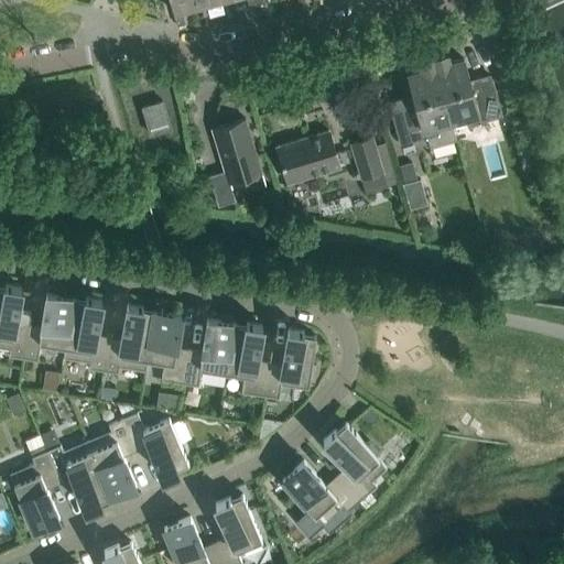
[(193,7),(191,0),(170,0),(176,25),(184,23),(181,10),(193,7)]
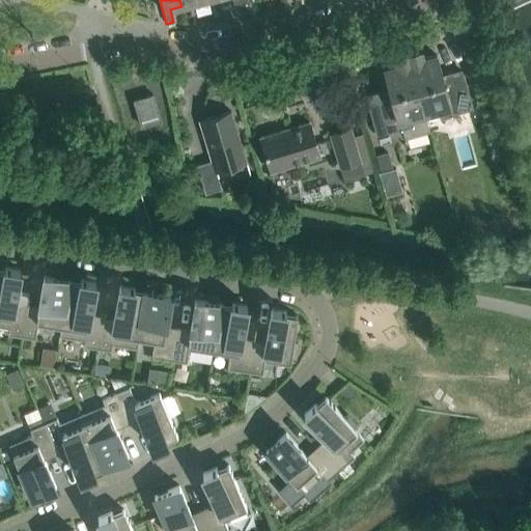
[(203,14),(199,0),(179,0),(182,6),(193,3),(196,15),(203,14)]
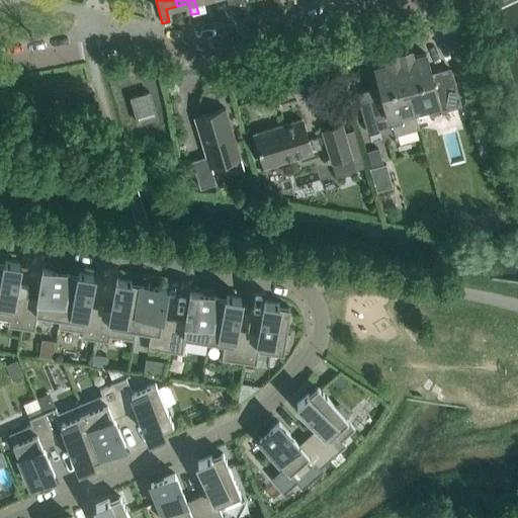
[(194,0),(198,13),(205,11),(201,0),(194,0)]
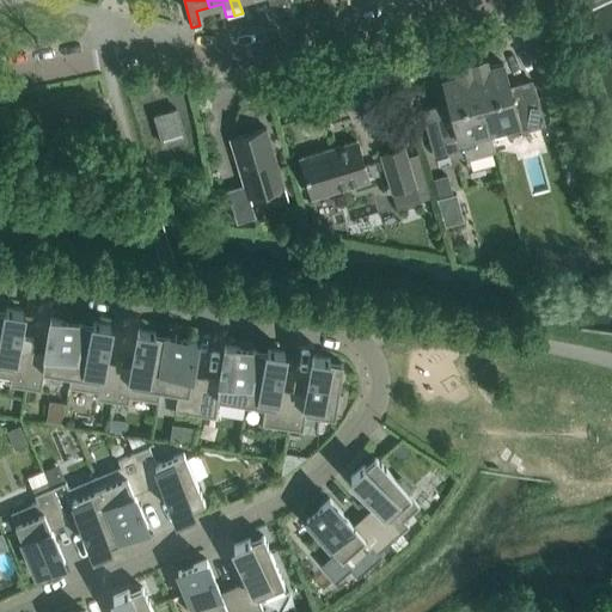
[(545,124),(533,84),(509,90),(502,62),(488,67),(484,56),(470,60),(489,132),(503,127),(506,135),(545,124)]
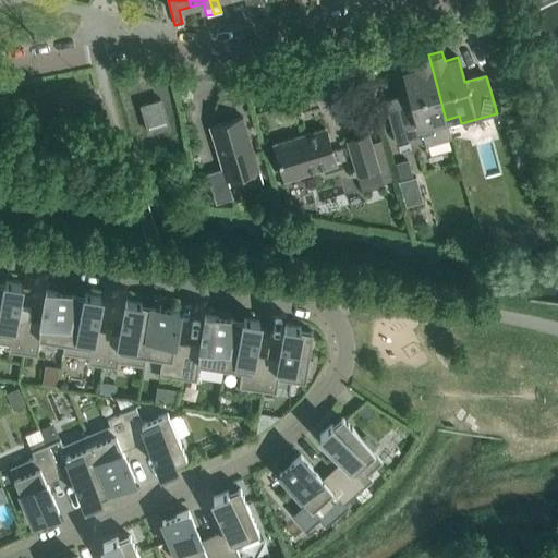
[(446,120),(428,55),(414,59),(416,69),(403,72),(410,97),(385,104),(395,142),(422,134),(425,145),(451,137),(446,120)]
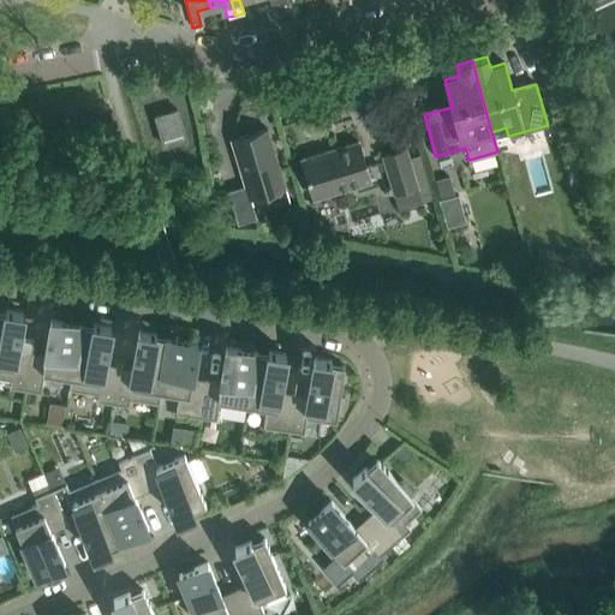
[(185,139),(177,109),(155,115),(163,145),(185,139)]
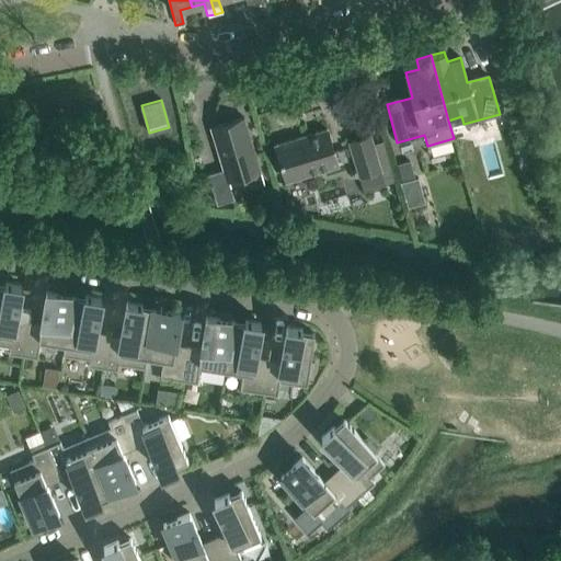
[(260,171),(243,117),(210,127),(224,169),(208,174),(217,204),(233,198),(228,180),(260,171)]
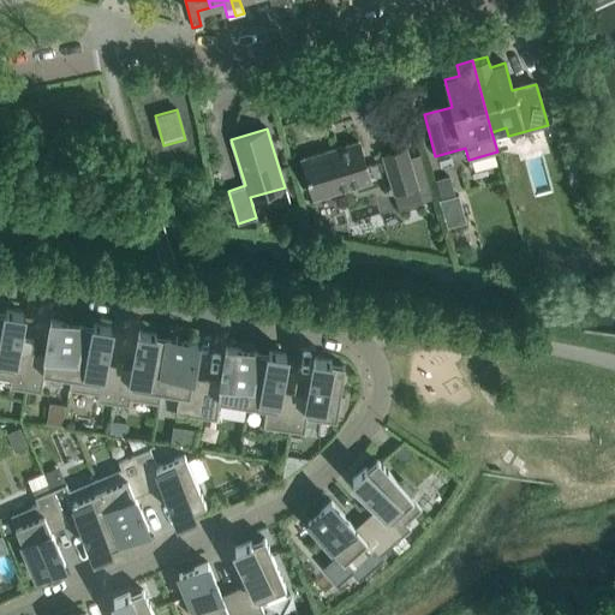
[(368,181),(364,168),(357,142),(300,157),(311,197),(368,181)]
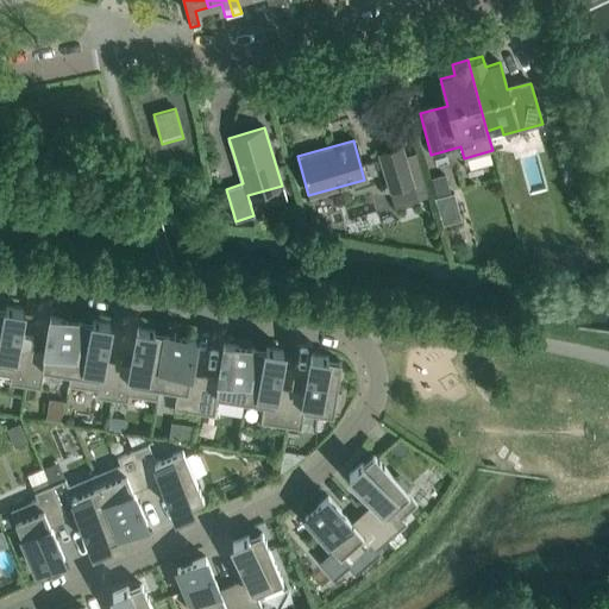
[(410,186),(400,149),(377,155),(388,192),(410,186)]
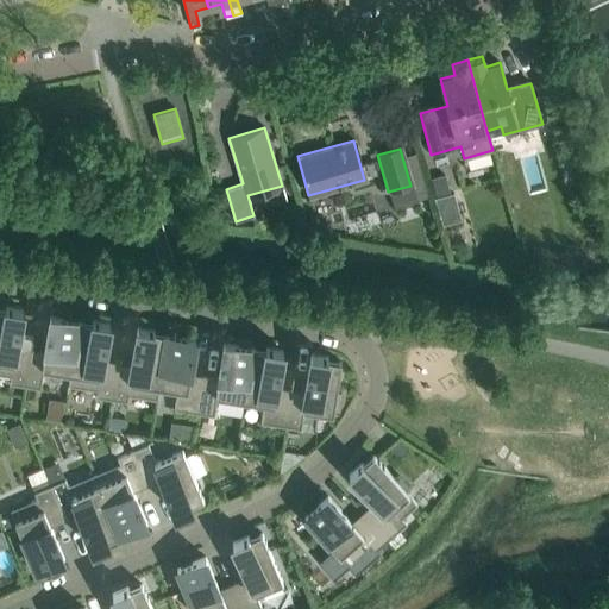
[(435,196),(450,192),(445,173),(431,177),(435,196)]
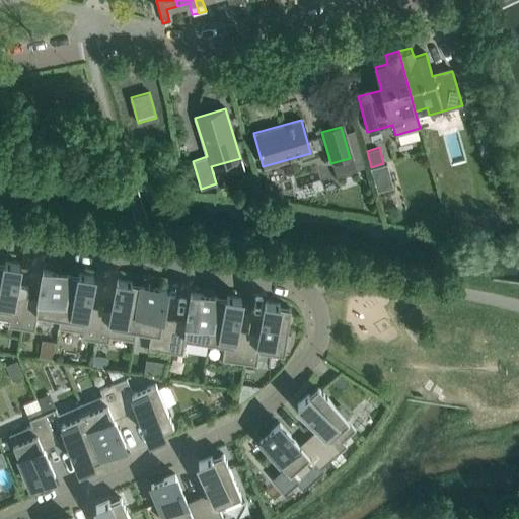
[(380,171),(385,190),(397,187),(392,168),(380,171)]
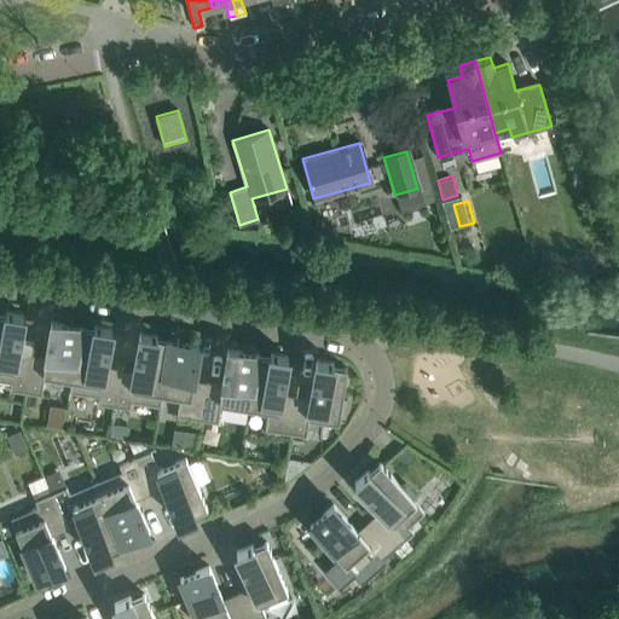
[(5,313),(0,312),(0,380),(10,382),(9,388),(24,391),(30,357),(16,354),(22,313),(5,311),(5,313)]
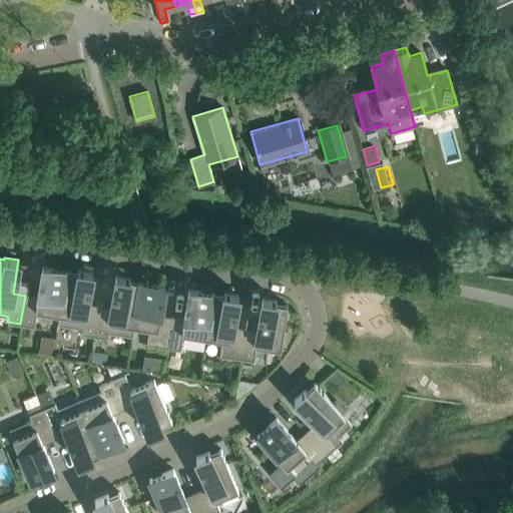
[(60,314),(67,270),(42,266),(37,297),(25,296),(20,324),(34,327),(36,311),(60,314)]
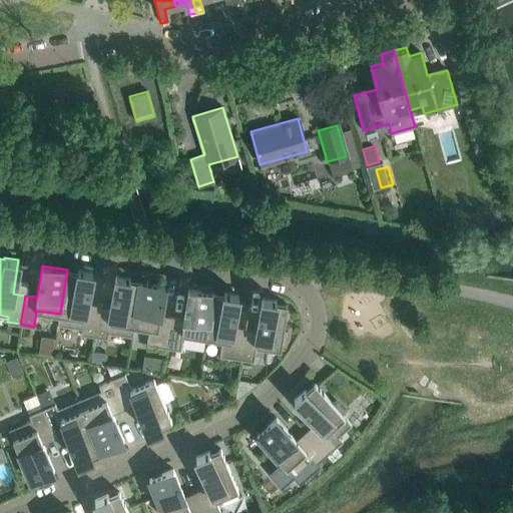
[(77,272),(67,270),(60,314),(59,324),(81,328),(80,334),(93,336),(98,307),(86,305),(91,272),(77,270),(77,272)]
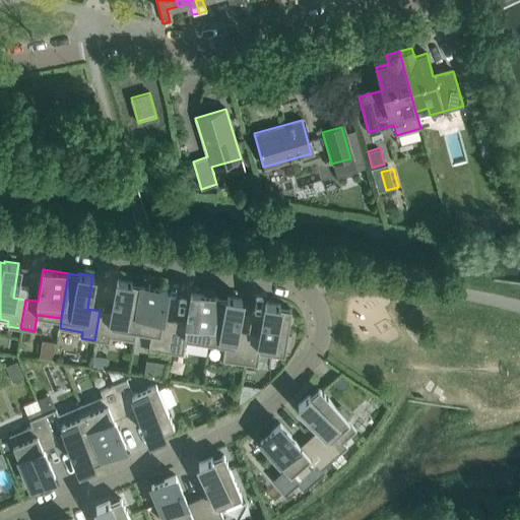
[(135,330),(142,285),(131,283),(131,281),(117,279),(112,313),(100,311),(94,340),(109,342),(110,336),(134,340),(135,330)]
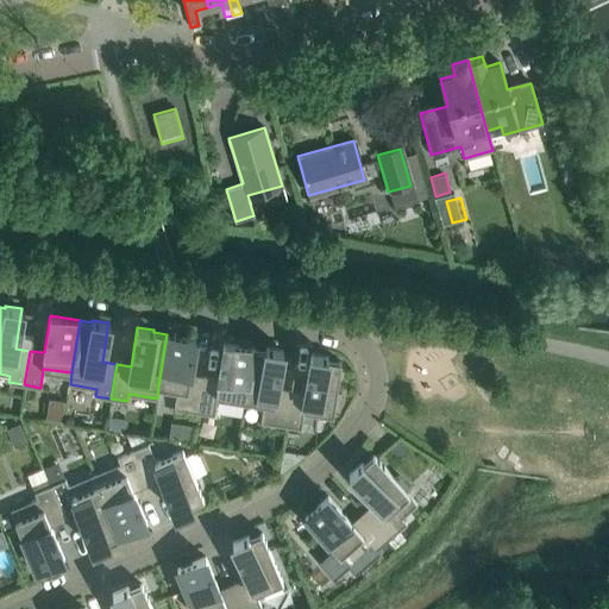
[(195,339),(167,334),(158,387),(176,389),(174,408),(198,412),(203,377),(189,376),(195,339)]
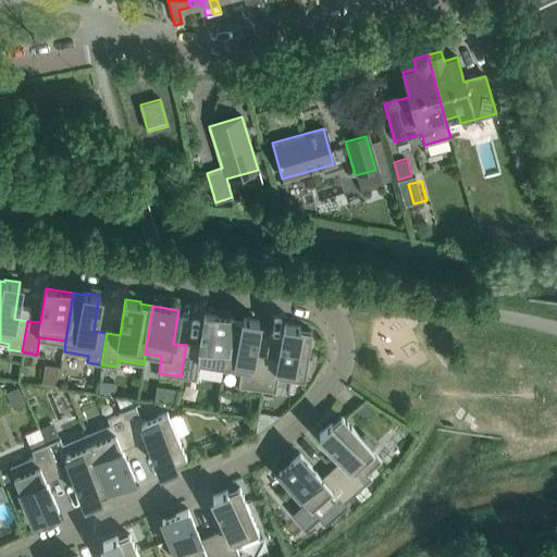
[(220,366),(226,318),(203,313),(199,347),(186,345),(181,376),(195,379),(198,362),(220,366)]
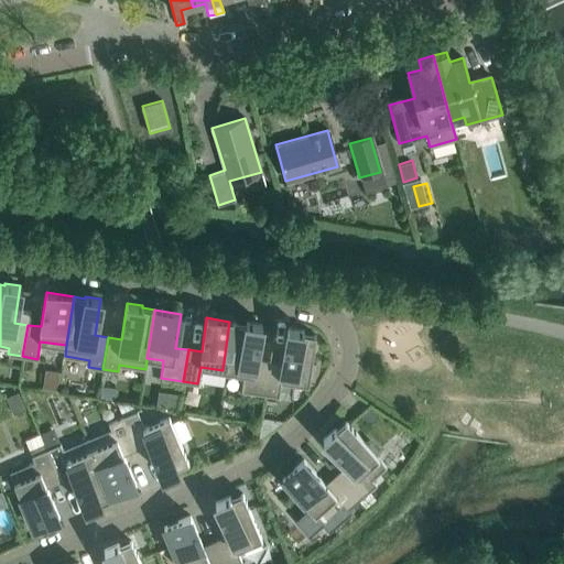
[(246,324),(229,322),(223,370),(243,373),(241,390),(263,394),(269,362),(256,360),(261,323),(246,321),(246,324)]
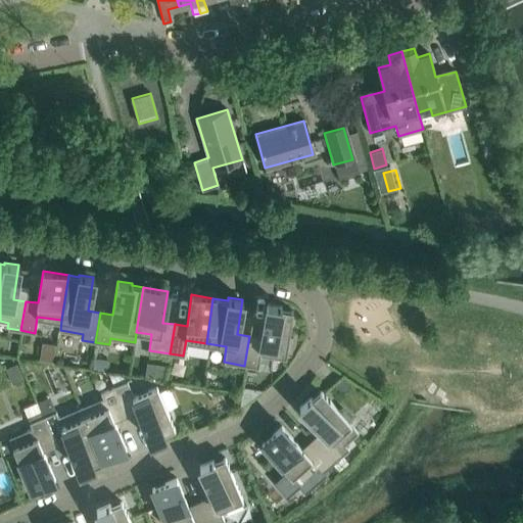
[(292,310),(281,308),(281,305),(267,303),(260,338),(249,336),(244,366),(257,368),(260,351),(285,355),(286,350),(290,351),(292,337),(288,336),(292,310)]
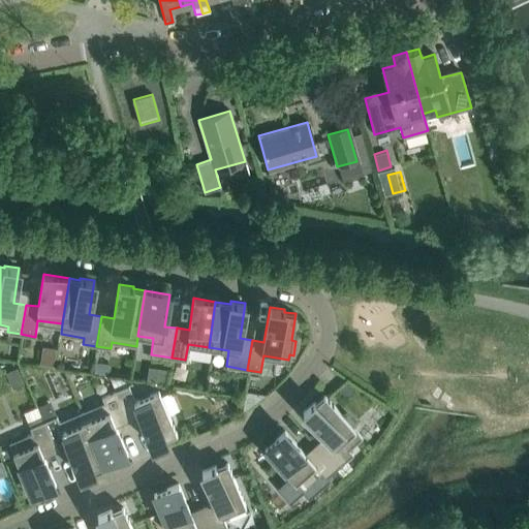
[(110,363),(96,361),(94,373),(107,375),(110,363)]
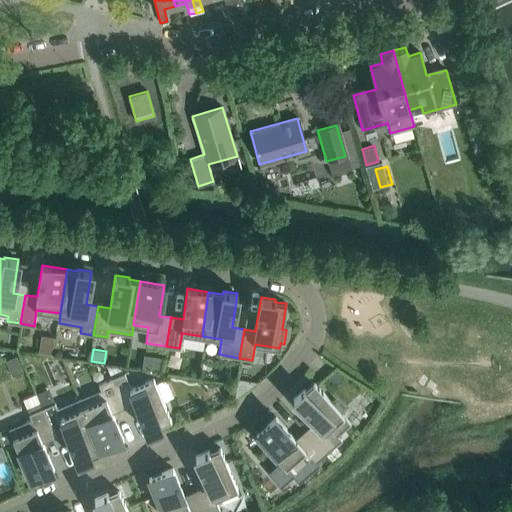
[(22,370),(16,356),(5,360),(12,375),(22,370)]
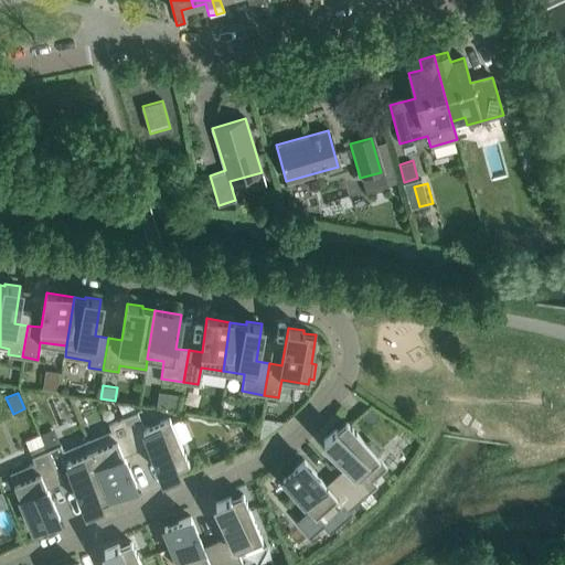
[(132,404),(117,402),(123,417),(136,412),(132,404)]
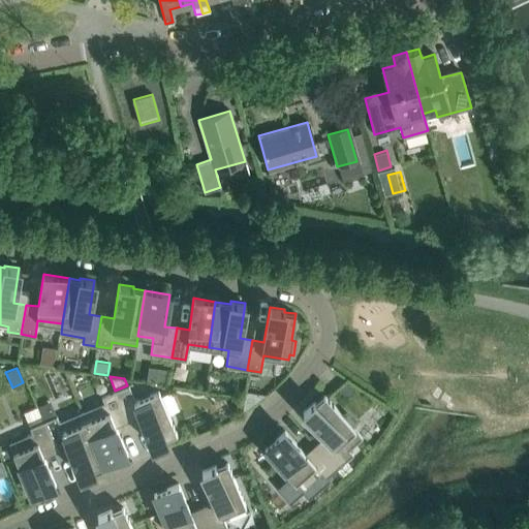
[(176,433),(158,390),(134,400),(128,384),(115,391),(127,418),(138,413),(152,445),(166,440),(165,437),(176,433)]
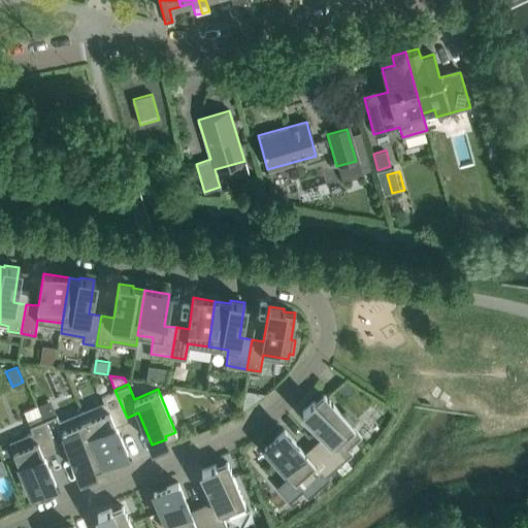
[(127,418),(114,390),(101,396),(103,401),(81,410),(103,463),(127,453),(114,423),(127,418)]
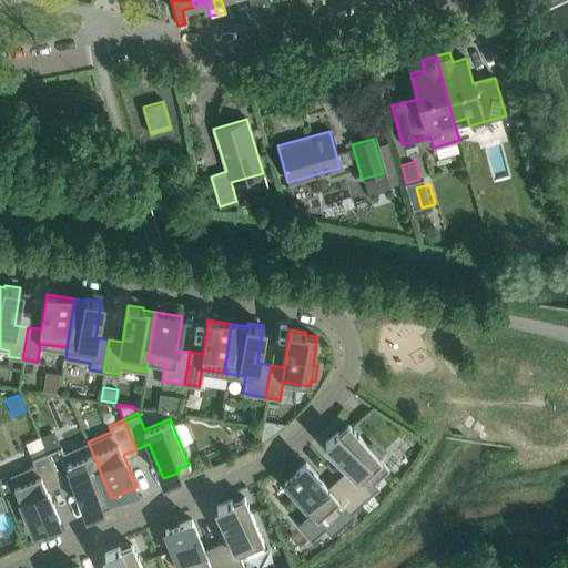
[(371,443),(367,445),(348,424),(338,433),(337,430),(325,440),(350,469),(342,475),(364,500),(378,487),(374,482),(388,469),(377,457),(381,454),(371,443)]
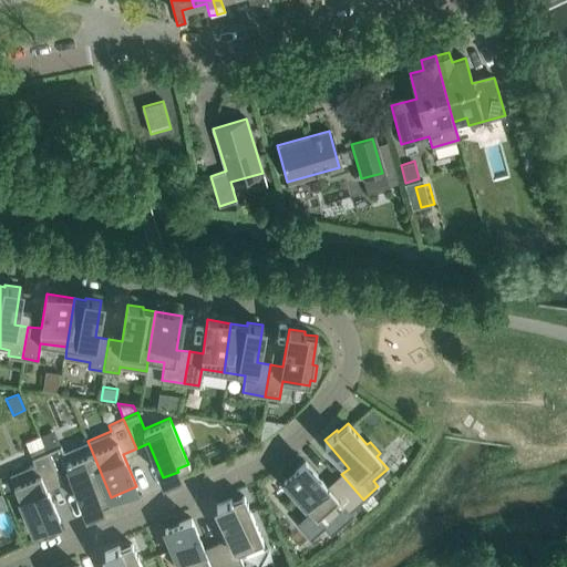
[(111,497),(88,441),(63,452),(61,445),(45,452),(59,482),(71,476),(86,511),(101,504),(100,502),(111,497)]
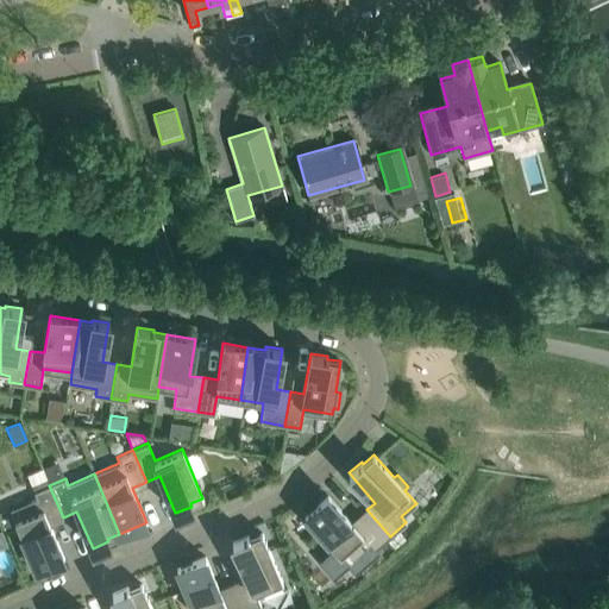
[(49,523),(63,518),(49,485),(33,491),(37,498),(10,509),(35,570),(63,558),(49,523)]
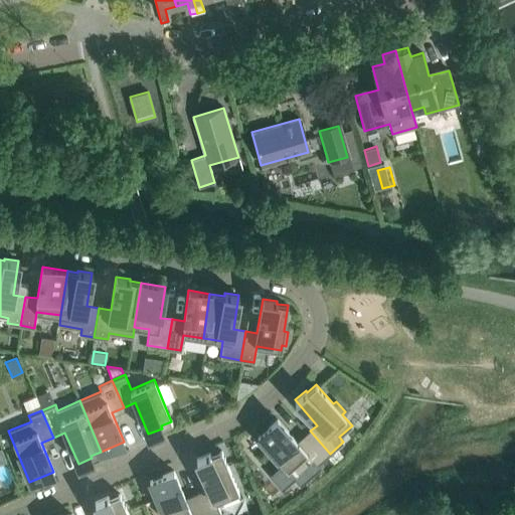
[(277,418),(258,436),(273,454),(270,456),(279,467),(282,464),(294,477),(312,461),(317,465),(327,456),(308,434),(298,443),(277,418)]
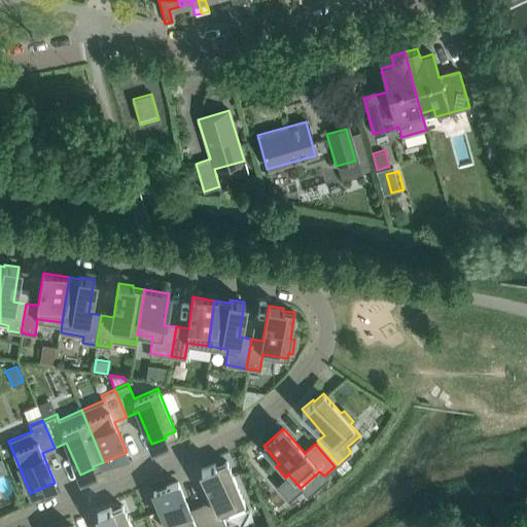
[(338,464),(335,466),(342,473),(351,465),(345,458),(338,464)]
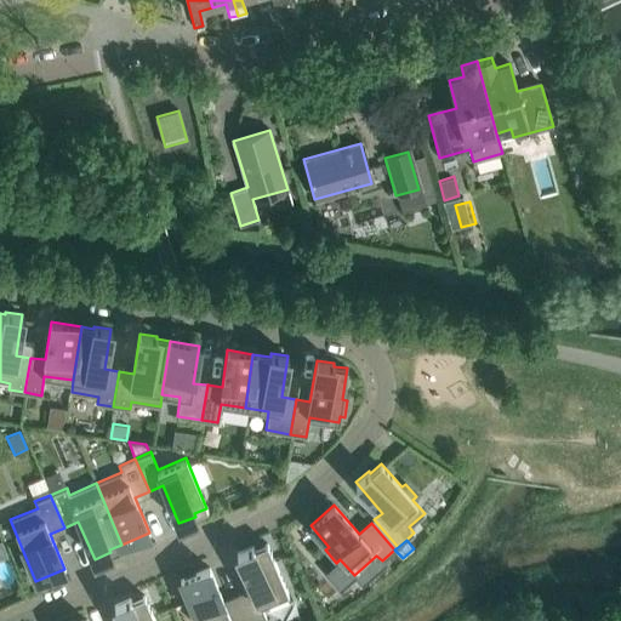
[(254,548),(252,546),(237,552),(252,591),(239,596),(249,620),(267,620),(261,604),(289,593),(267,542),(254,548)]
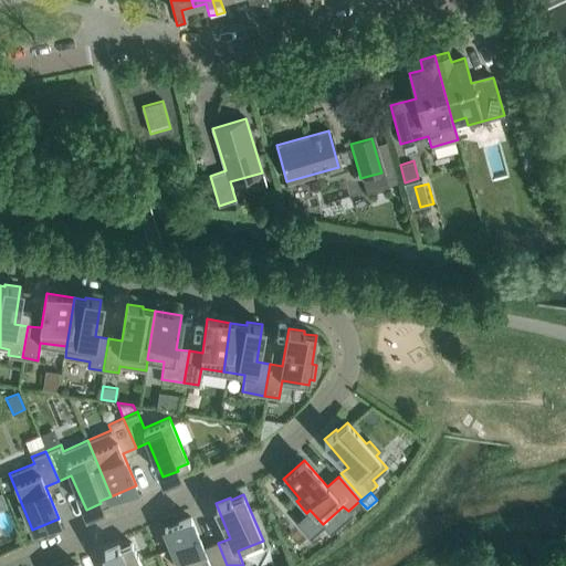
[(227,565),(218,543),(203,549),(190,517),(164,528),(179,565),(201,565),(208,563),(209,565),(227,565)]
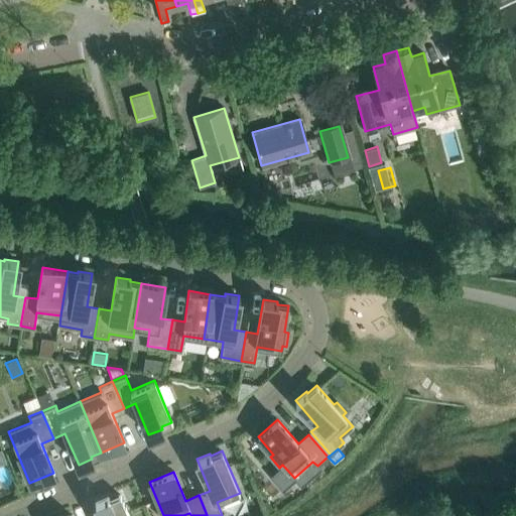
[(128,515),(120,494),(109,499),(108,497),(95,502),(100,515),(128,515)]
